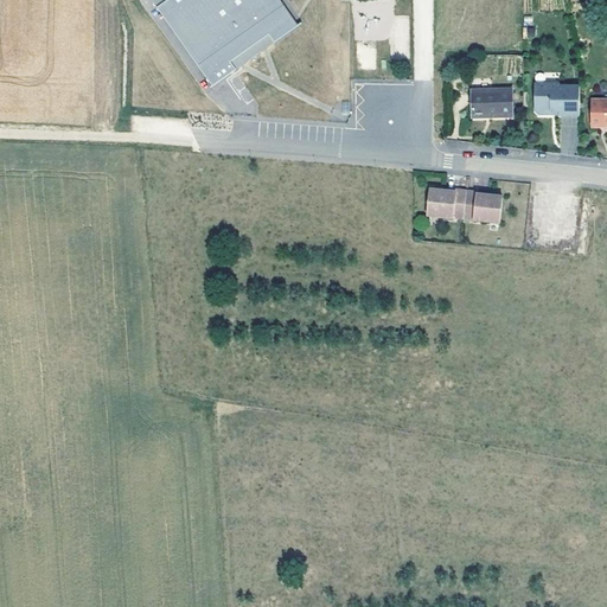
[(153,0),(209,85),(298,29),(279,0),(153,0)]
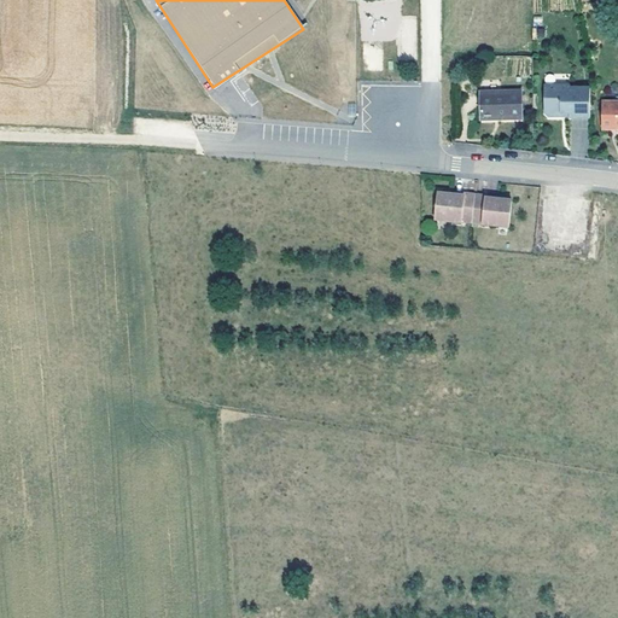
[(199,85),(208,81),(200,63),(192,66),(199,85)]
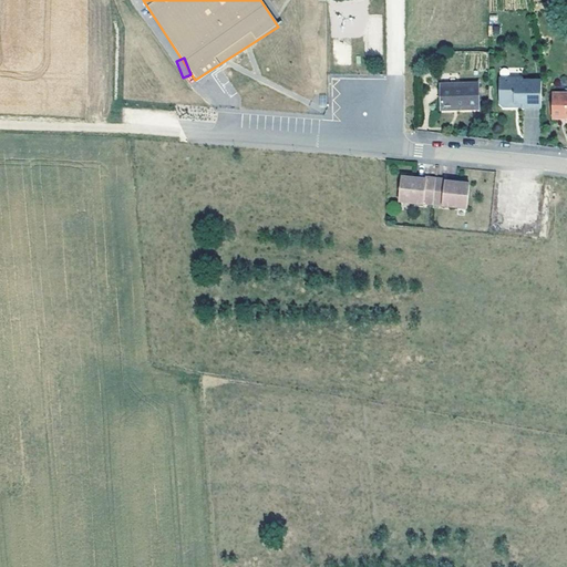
[(523,81),(500,81),(501,105),(503,109),(512,107),(515,105),(519,105),(519,107),(523,107),(523,110),(542,109),(542,82),(523,82),(523,81)]
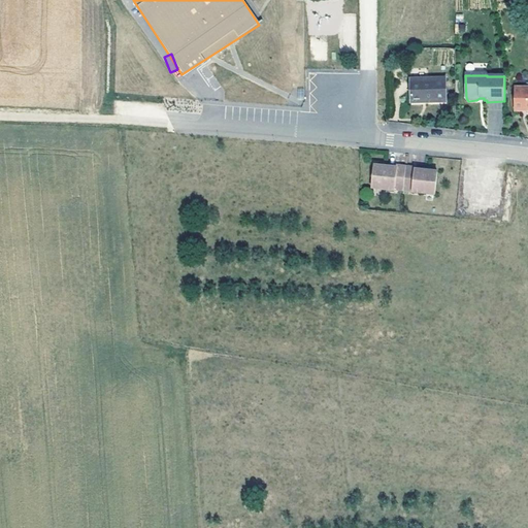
[(410,78),(411,102),(446,101),(446,77),(410,78)]
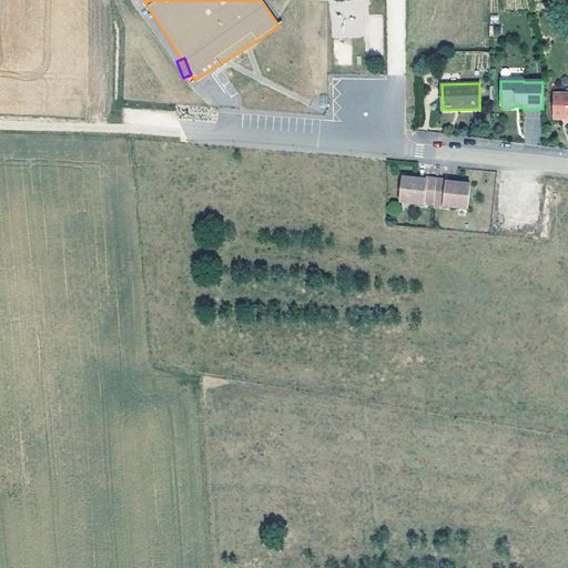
[(567,94),(554,94),(554,120),(567,119),(567,94)]
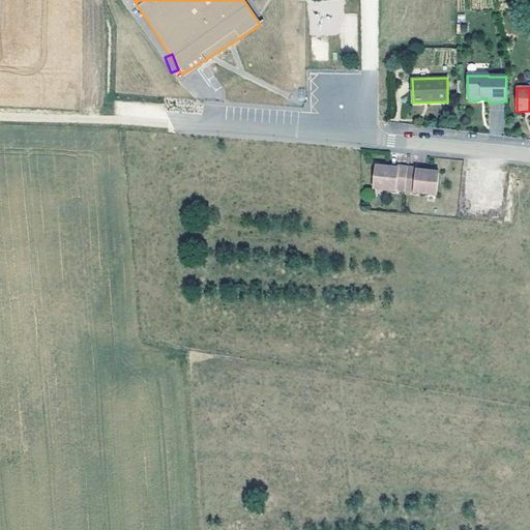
[(404,190),(406,166),(396,165),(396,168),(386,167),(374,166),(372,187),(404,190)]
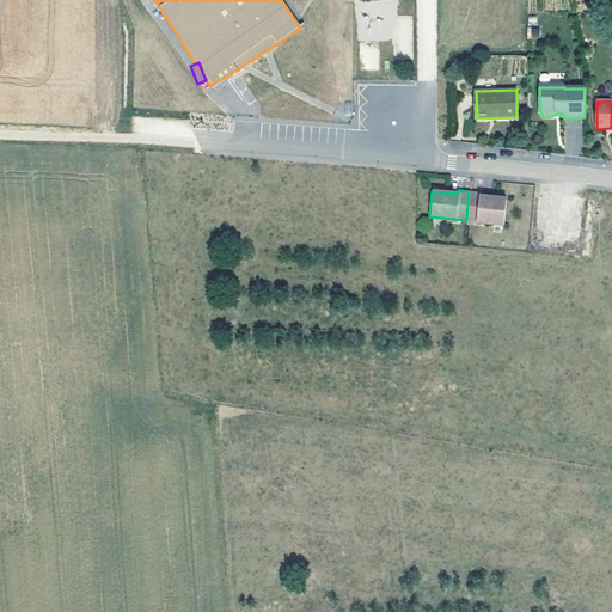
[(469,191),(466,220),(502,224),(505,199),(491,197),(479,196),(479,193),(469,191)]
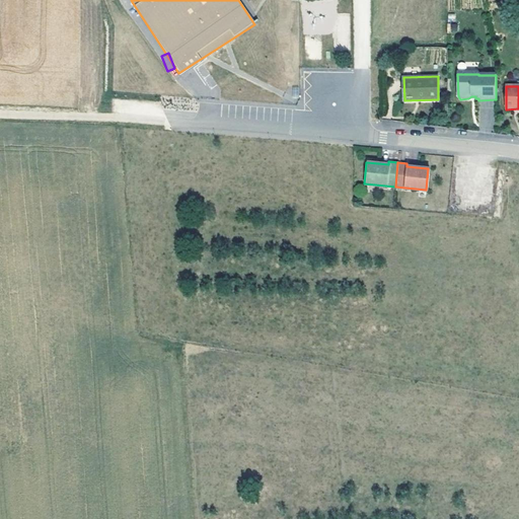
All buildings are outlined.
